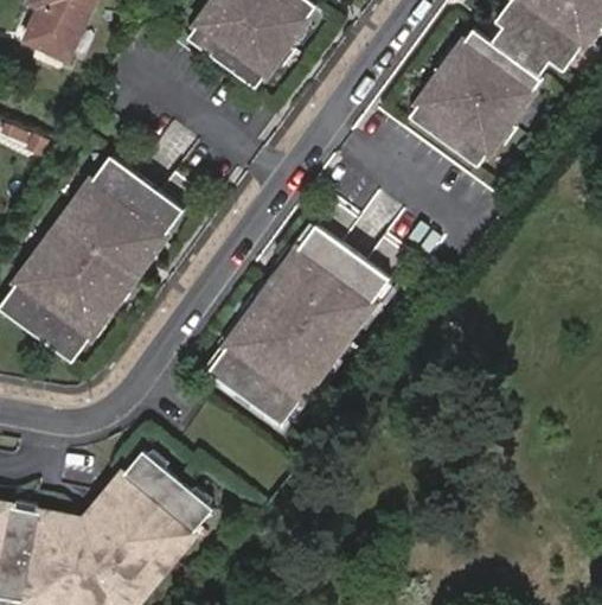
[(65,58),(91,0),(29,0),(29,1),(39,7),(25,40),(65,58)]
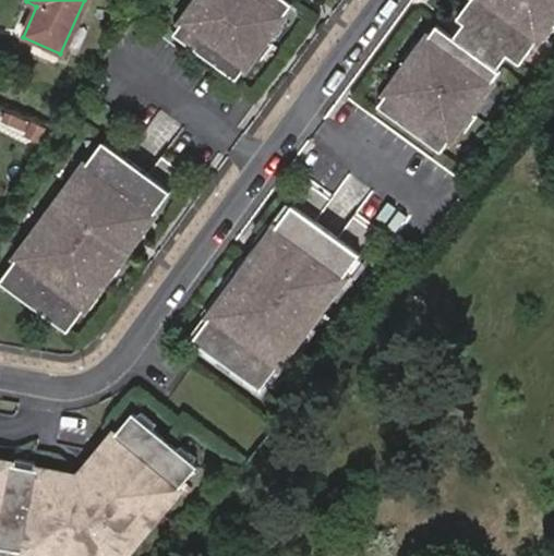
[(232,82),(288,5),(279,0),(195,0),(170,36),(232,82)]
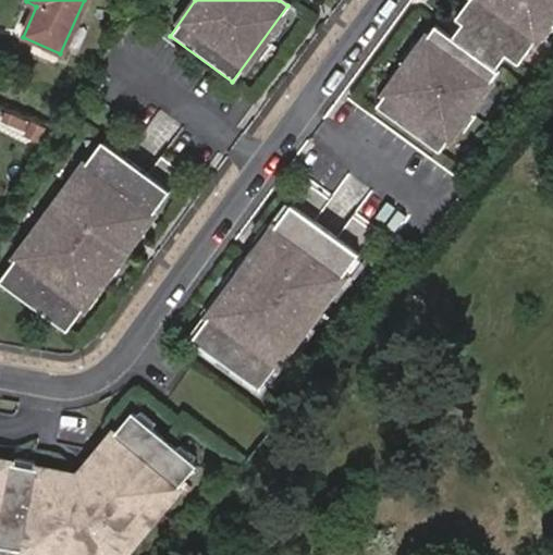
[(437,153),(495,74),(493,72),(503,58),(515,66),(552,14),(552,0),(468,0),(453,21),(461,26),(450,40),(433,28),(375,108),(437,153)]
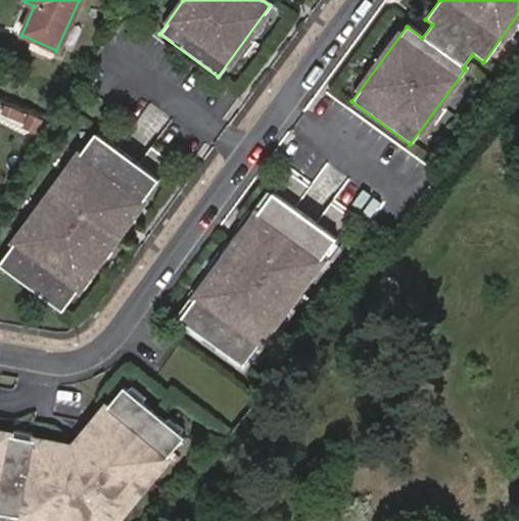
[(0,122),(25,128),(28,113),(0,107),(0,122)]
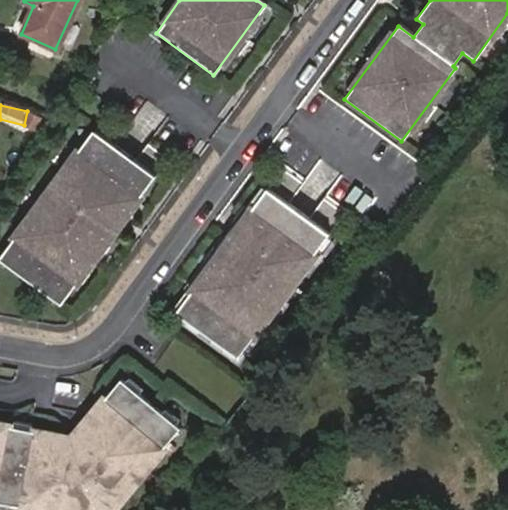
[(101,247),(164,161),(143,145),(130,164),(109,149),(123,131),(103,115),(74,153),(77,156),(62,176),(60,174),(38,202),(42,204),(14,241),(11,239),(0,254),(0,263),(57,306),(73,284),(71,282),(98,246),(101,247)]
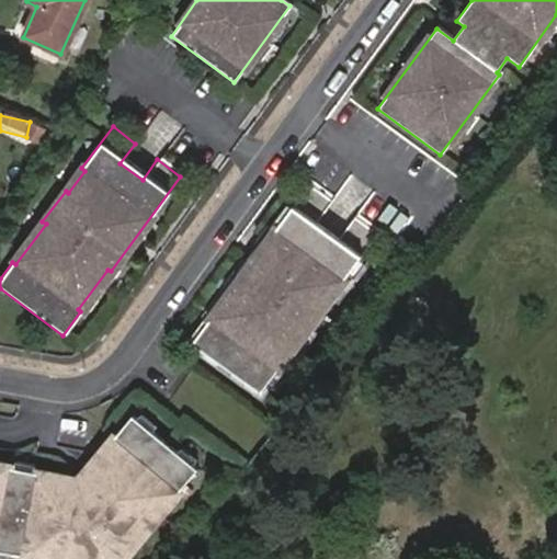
[(304,331),(327,299),(325,297),(338,280),(340,282),(372,239),(349,223),(333,243),(311,227),(327,206),(304,190),(243,271),(246,273),(208,323),(206,321),(189,345),(257,396),(274,372),(272,371),(302,329),(304,331)]
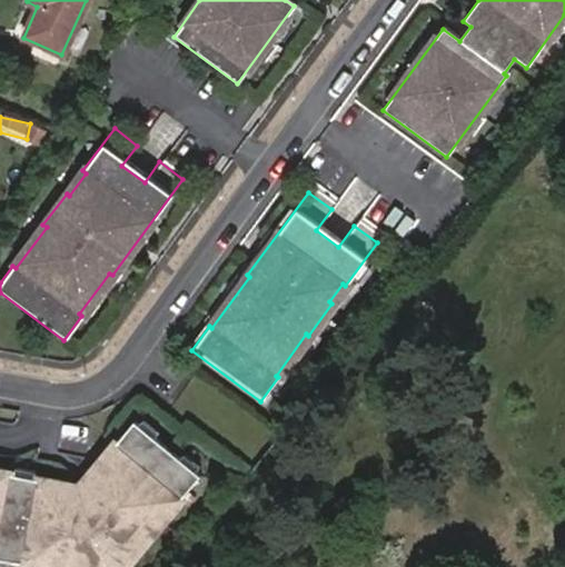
[(0,561),(28,566),(121,566),(197,477),(131,424),(73,489),(30,480),(0,521),(0,561)]
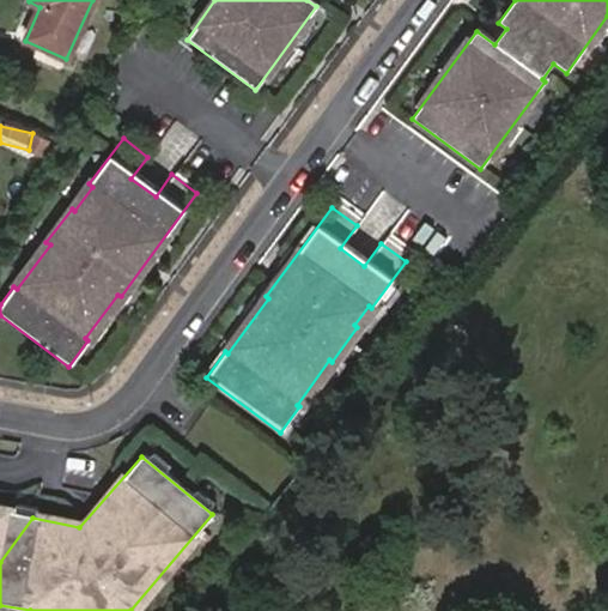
[(0,562),(32,518),(0,512),(0,562)]
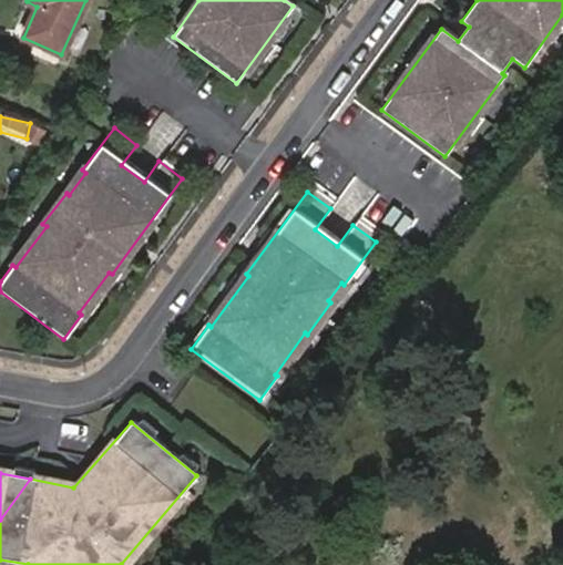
All buildings are outlined.
